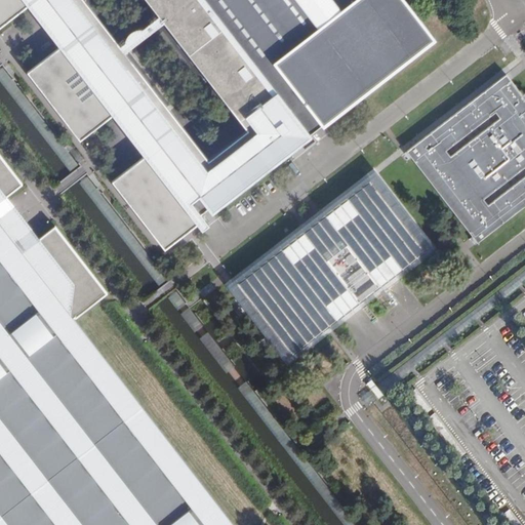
[(114,179),(167,249),(437,36),(409,0),(0,0),(0,32),(37,4),(64,39),(25,69),(80,140),(119,112),(149,154),(114,179)]
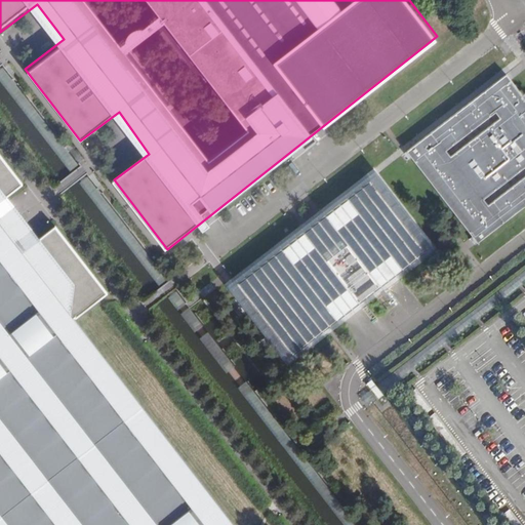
[(2,66),(0,67),(0,77),(74,172),(81,166),(2,66)]
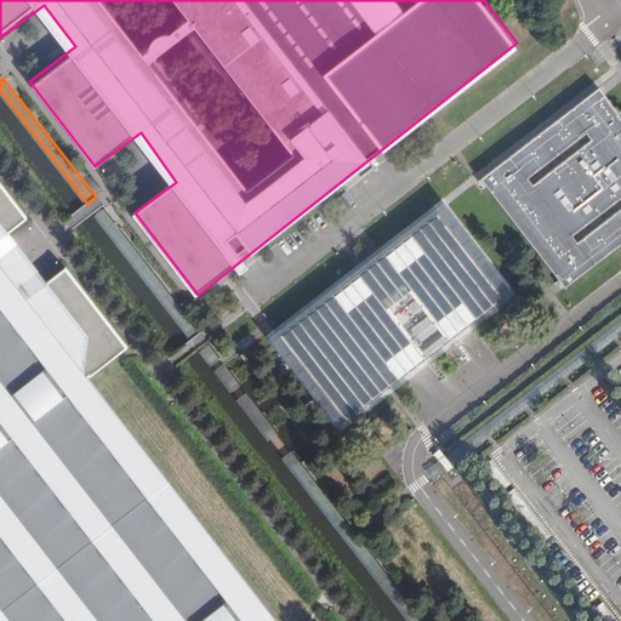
[(563,285),(620,245),(620,104),(608,85),(484,169),(563,285)]
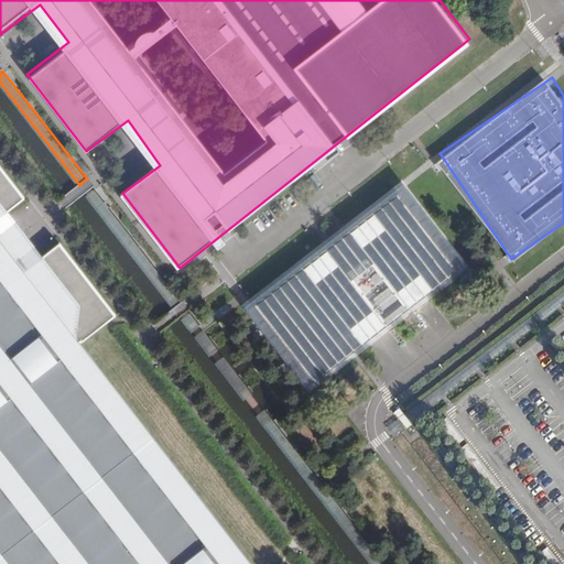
[(0,563),(249,563),(79,343),(116,315),(60,243),(41,259),(4,212),(23,197),(0,166),(0,563)]
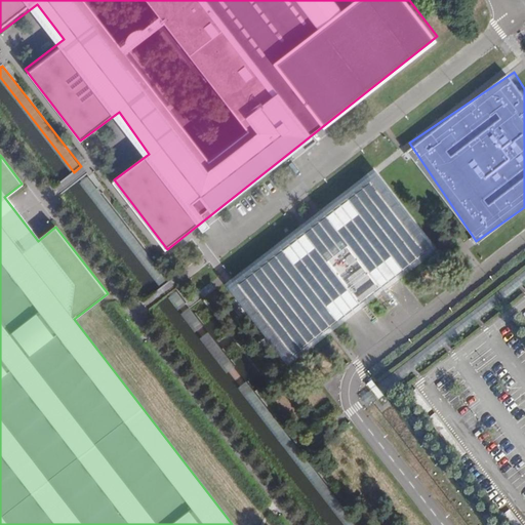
[(376,169),(221,289),(278,362),(433,242),(376,169)]
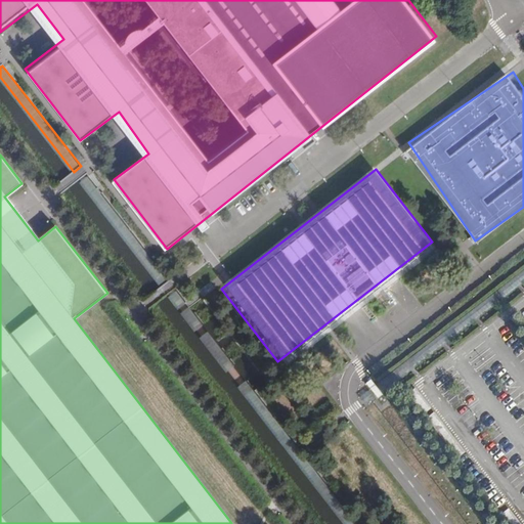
[(87,175),(80,181),(164,288),(171,282),(87,175)]
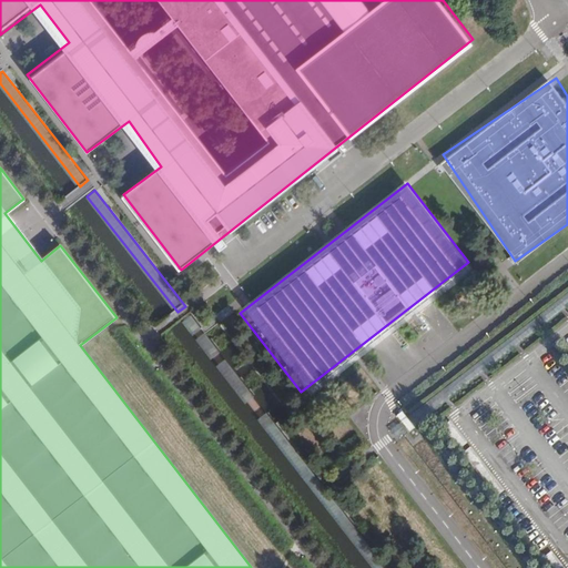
[(199,324),(190,313),(182,318),(191,331),(199,324)]
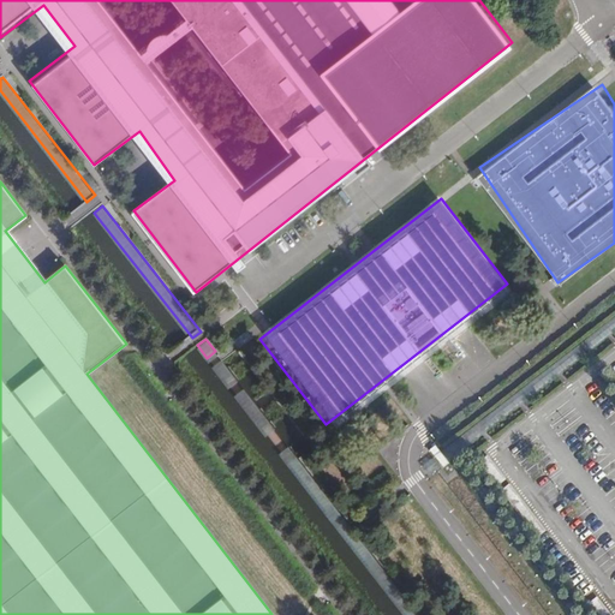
[(236,377),(220,358),(213,364),(228,384),(236,377)]
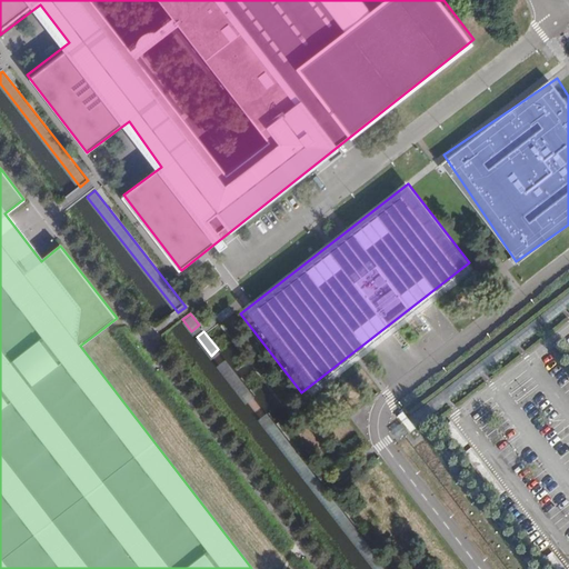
[(252,396),(225,358),(217,363),(246,401),(252,396)]
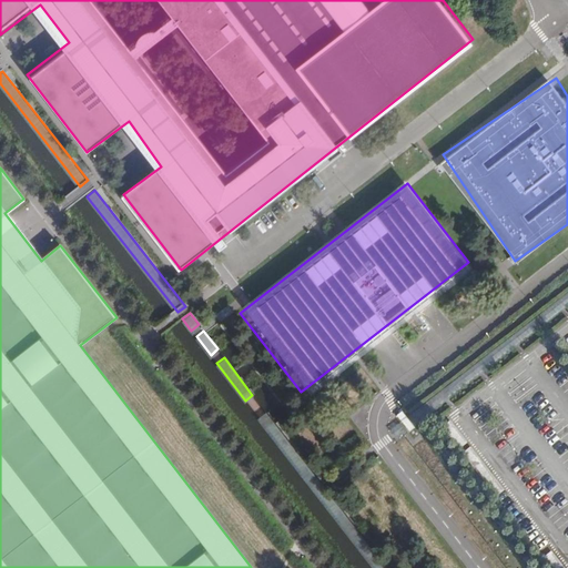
[(473,445),(463,452),(478,473),(488,465),(473,445)]
